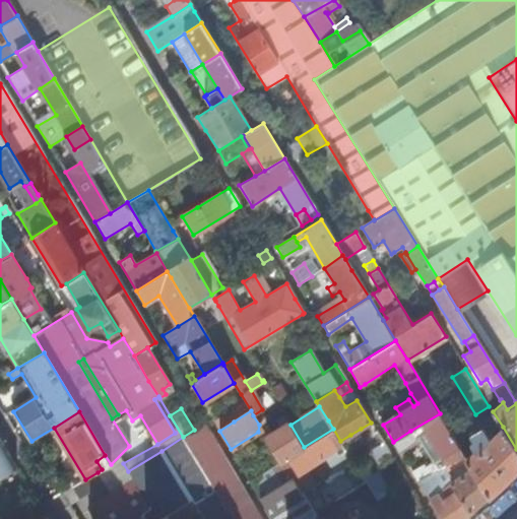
[(288,457),(304,447),(291,425),(282,411),(265,423),(271,433),(266,436),(281,462),(288,457)]
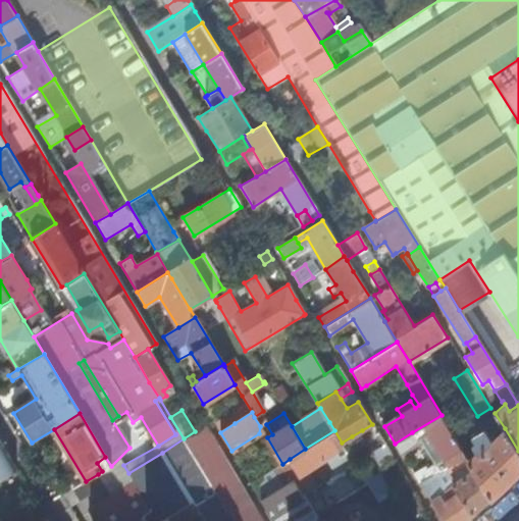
[(215,423),(220,432),(235,423),(229,415),(215,423)]
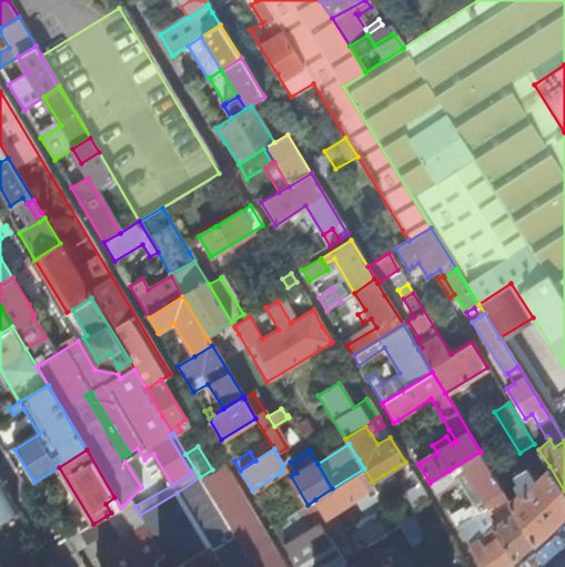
[(508,497),(481,452),(449,471),(453,477),(465,469),(488,508),(491,507),(508,497)]
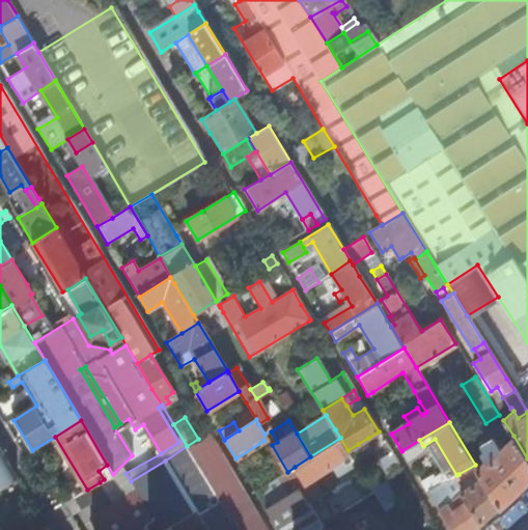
[(187,446),(193,456),(215,443),(209,433),(198,439),(187,446)]
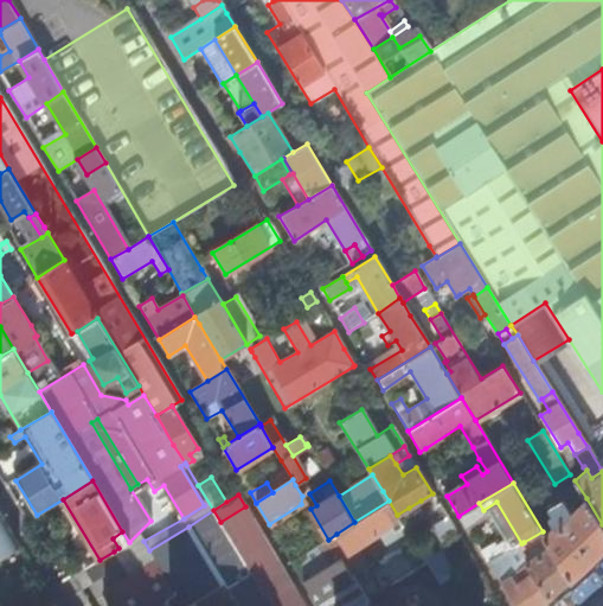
[(592,557),(602,547),(602,524),(587,498),(571,515),(562,502),(551,506),(551,510),(547,512),(556,527),(545,534),(553,548),(571,578),(592,557)]
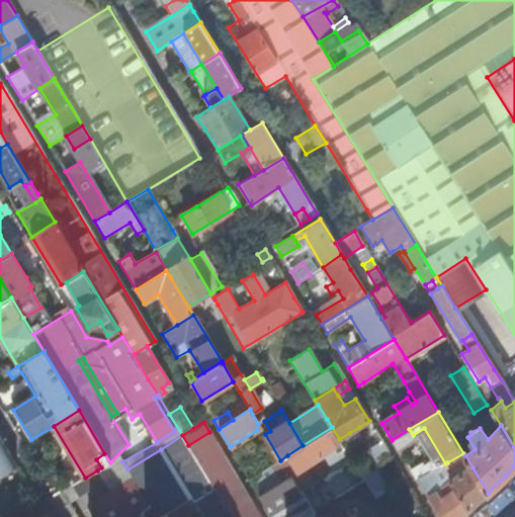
[(322,453),(340,441),(339,439),(332,427),(303,445),(287,455),(297,472),(324,455),(322,453)]
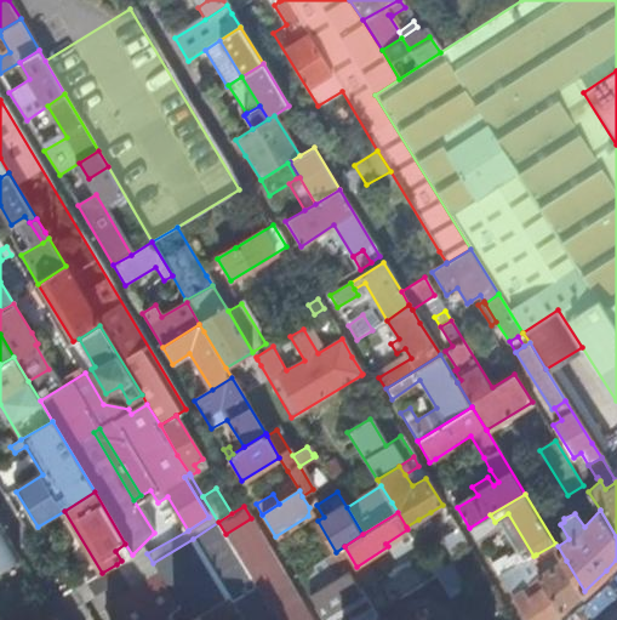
[(435,521),(430,512),(418,519),(424,527),(435,521)]
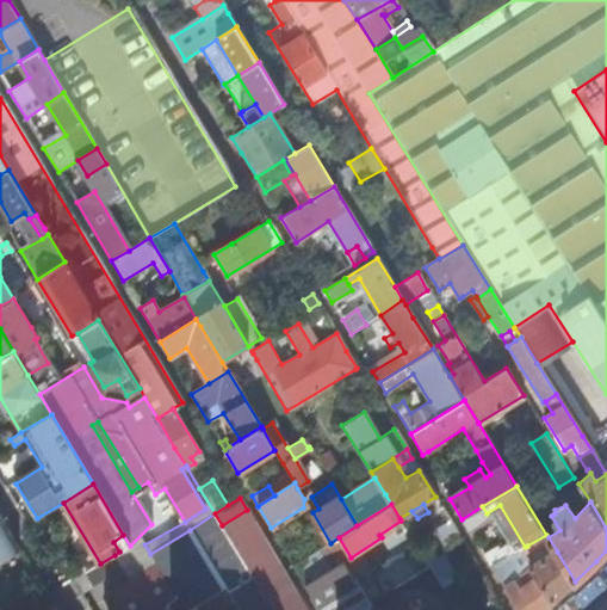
[(487,513),(482,506),(462,519),(471,534),(490,518),(487,513)]
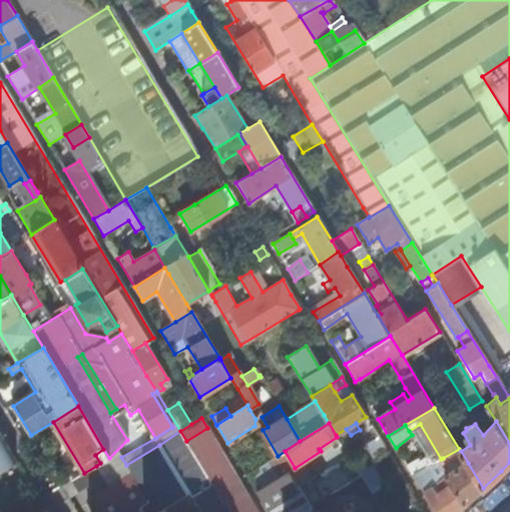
[(186,441),(211,481),(228,511),(258,511),(207,428),(186,441)]
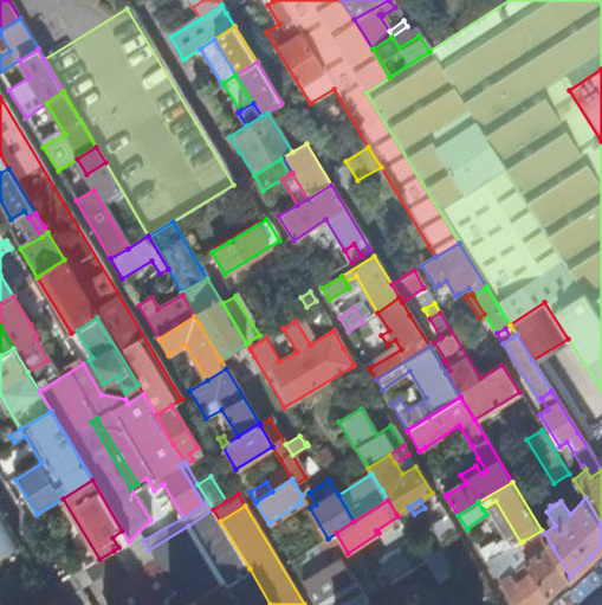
[(164,599),(167,604),(189,604),(224,585),(250,568),(220,521),(213,509),(188,526),(149,549),(156,562),(174,593),(164,599)]
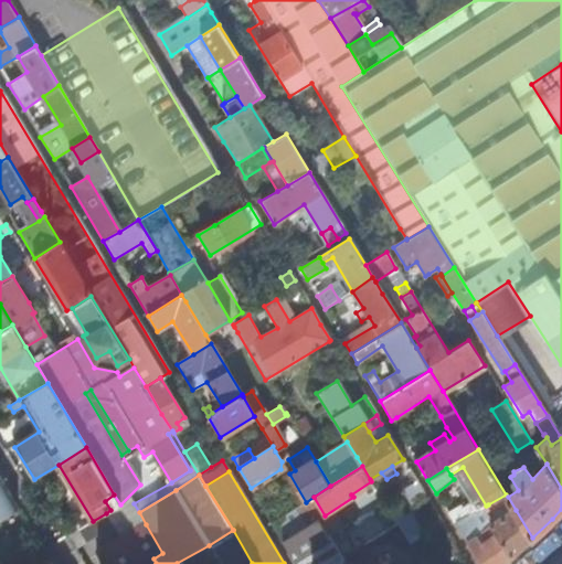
[(411,504),(425,497),(420,488),(413,476),(406,479),(410,486),(401,490),(411,504)]
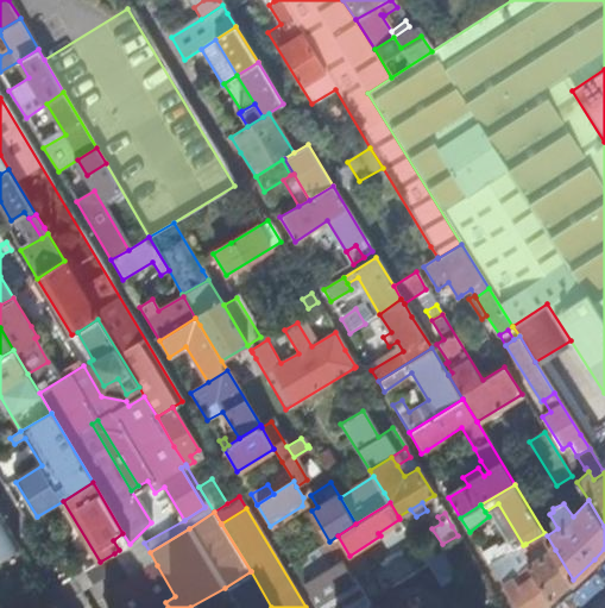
[(0,558),(18,550),(10,537),(0,519),(0,558)]
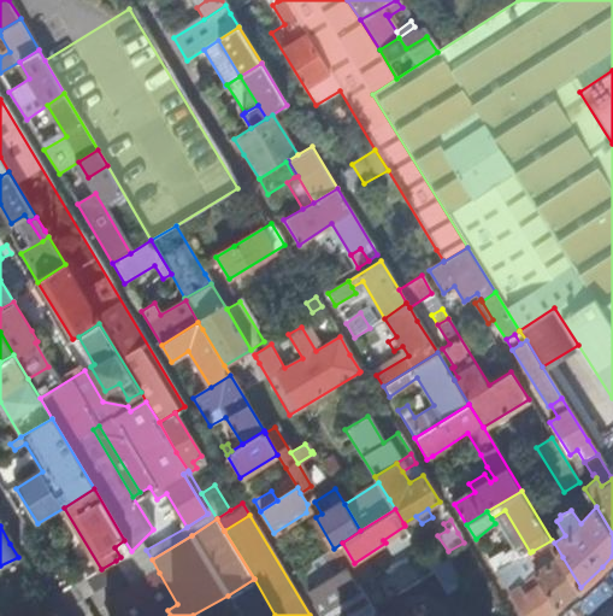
[(396,562),(418,547),(413,540),(405,526),(383,540),(385,543),(396,562)]
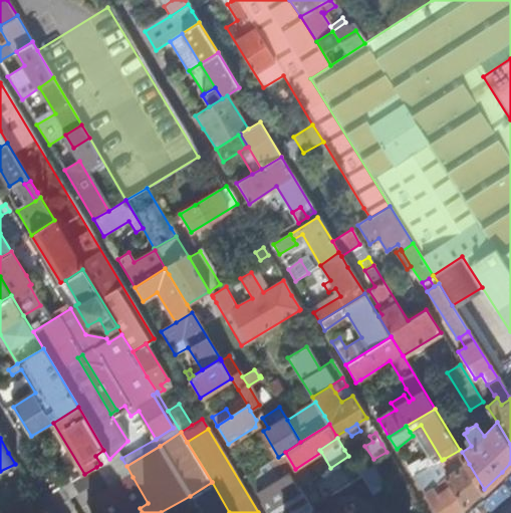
[(373,459),(364,446),(361,448),(369,462),(373,459)]
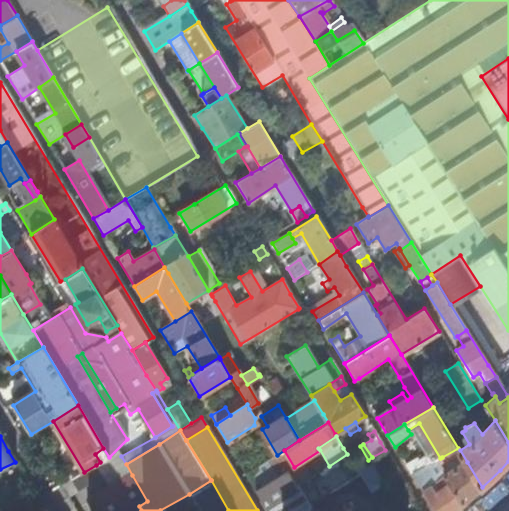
[(406,466),(412,474),(437,460),(434,455),(431,457),(428,452),(406,466)]
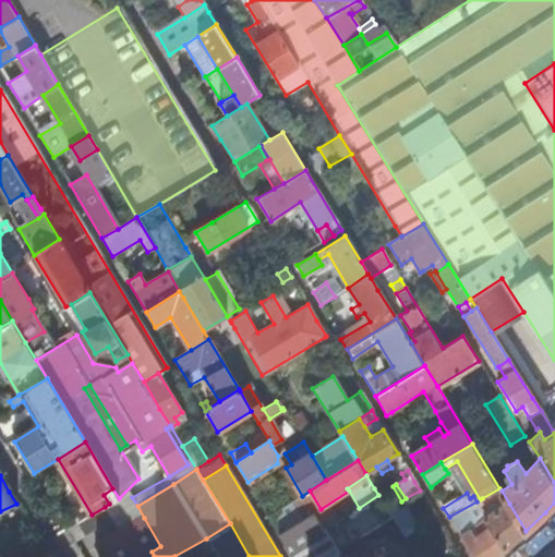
[(383,556),(379,553),(373,556),(352,556),(347,546),(393,518),(387,509),(378,495),(359,508),(323,530),(325,532),(330,542),(339,556),(383,556)]
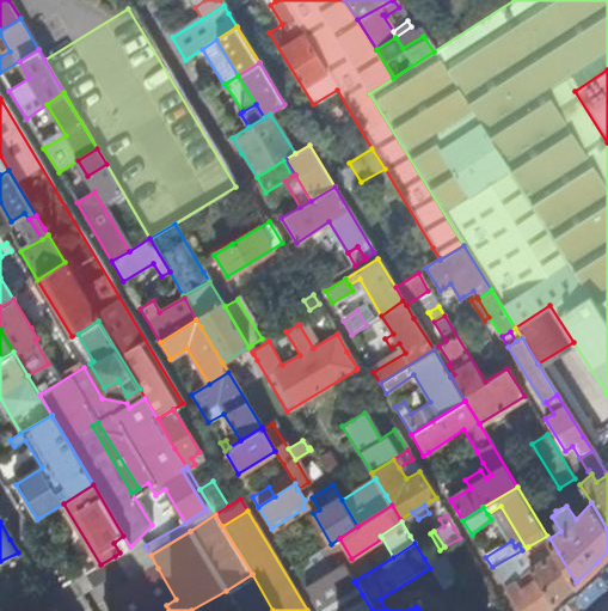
[(545,610),(576,582),(558,553),(530,569),(523,556),(529,551),(528,547),(526,548),(522,550),(492,567),(516,610),(545,610)]
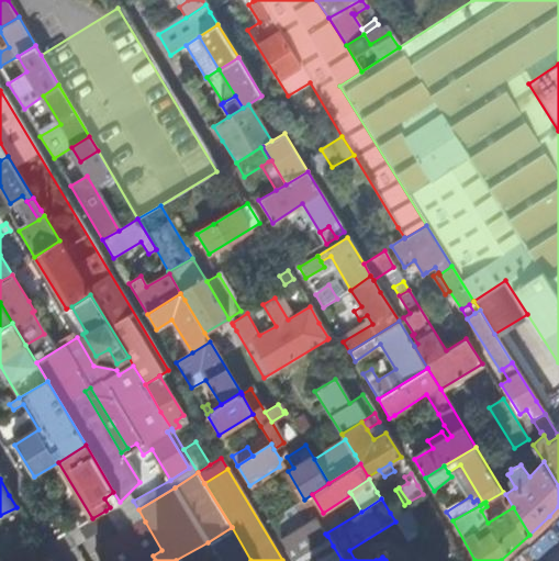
[(297,504),(271,520),(275,527),(281,539),(308,522),(297,504)]
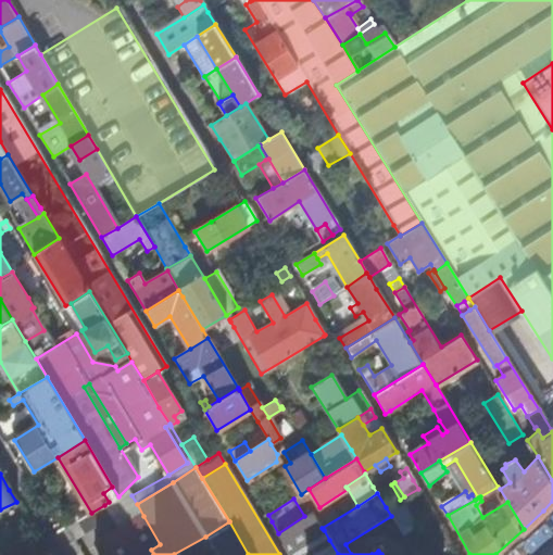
[(400,500),(386,507),(391,516),(401,533),(415,525),(400,500)]
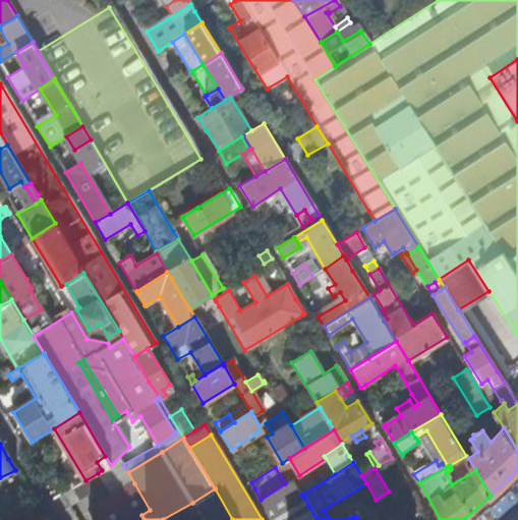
[(85,480),(72,488),(80,501),(105,485),(98,473),(85,480)]
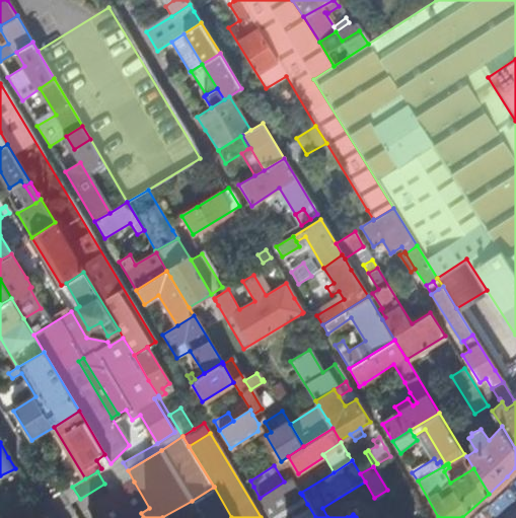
[(284,482),(260,498),(271,515),(302,495),(300,493),(291,477),(284,482)]
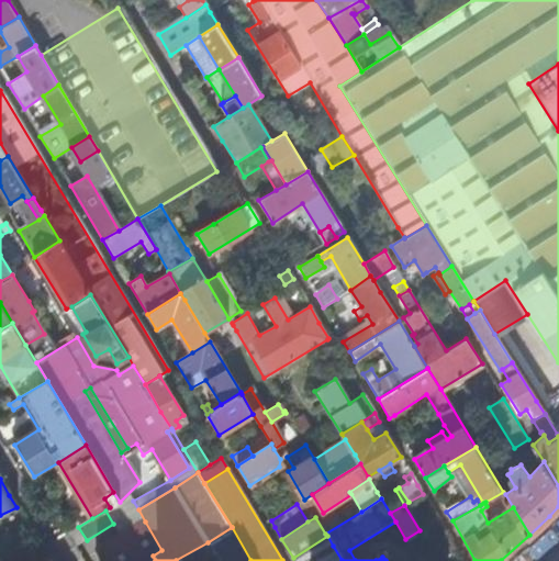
[(144,560),(153,556),(161,550),(145,522),(134,527),(143,541),(108,560),(144,560)]
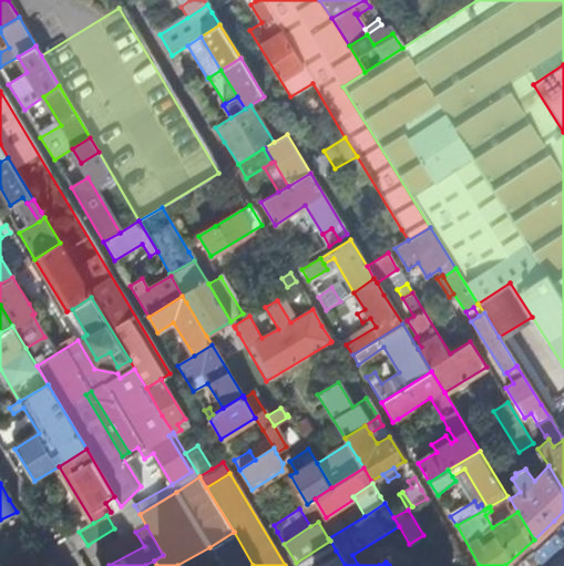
[(95,555),(101,565),(109,565),(144,546),(135,532),(95,555)]
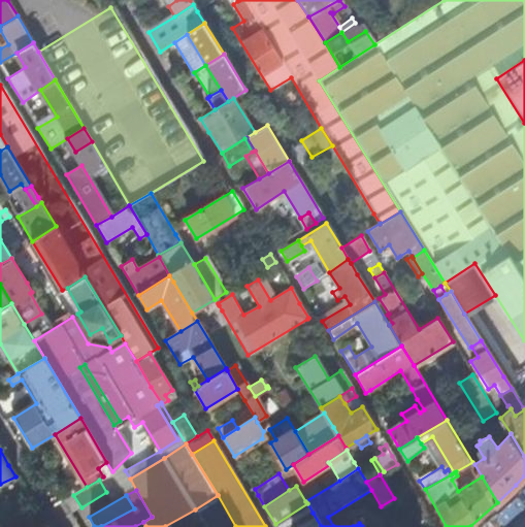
[(275,524),(276,526),(288,526),(313,513),(307,503),(275,524)]
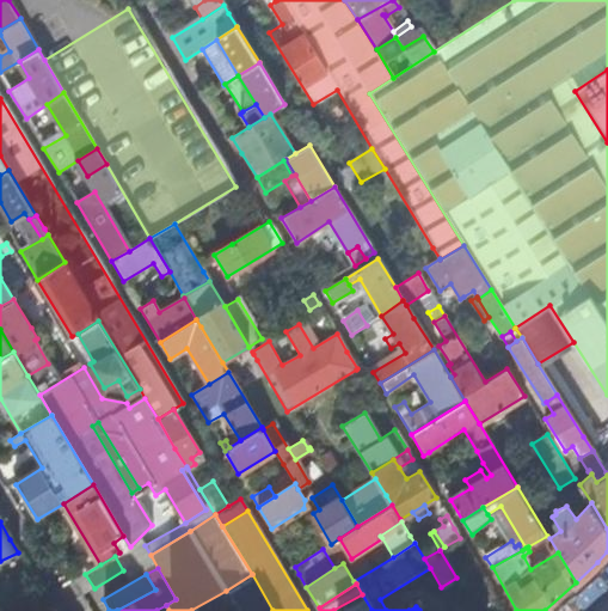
[(5,605),(11,602),(4,588),(0,590),(0,598),(5,605)]
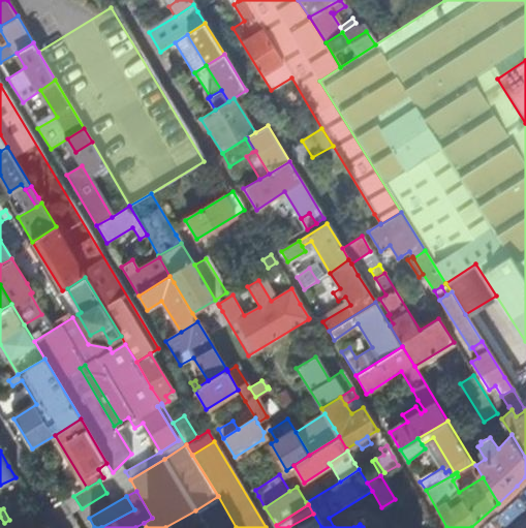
[(207,527),(206,526),(195,510),(165,527),(207,527)]
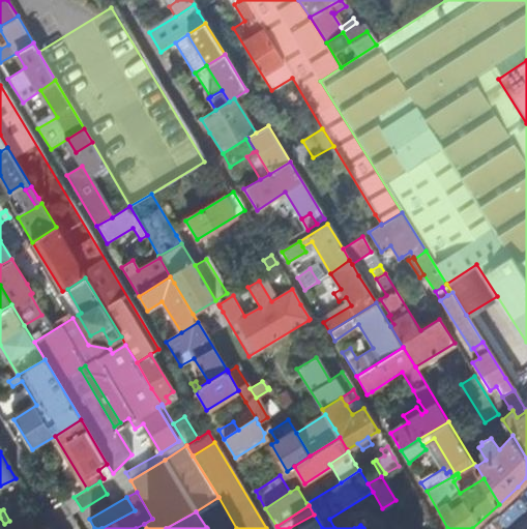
[(322,528),(314,515),(289,528),(322,528)]
